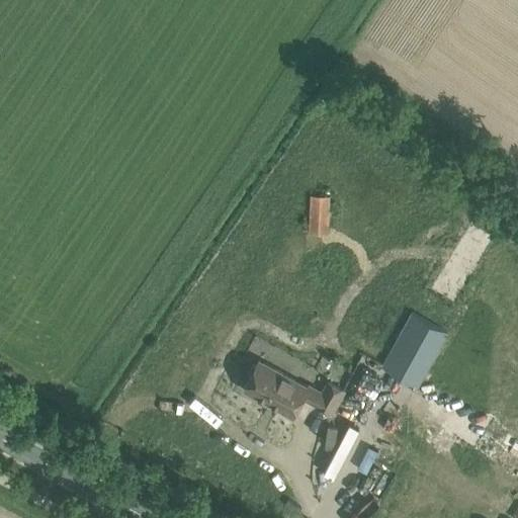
[(311,220),(330,221),(331,195),(312,194),(311,220)]
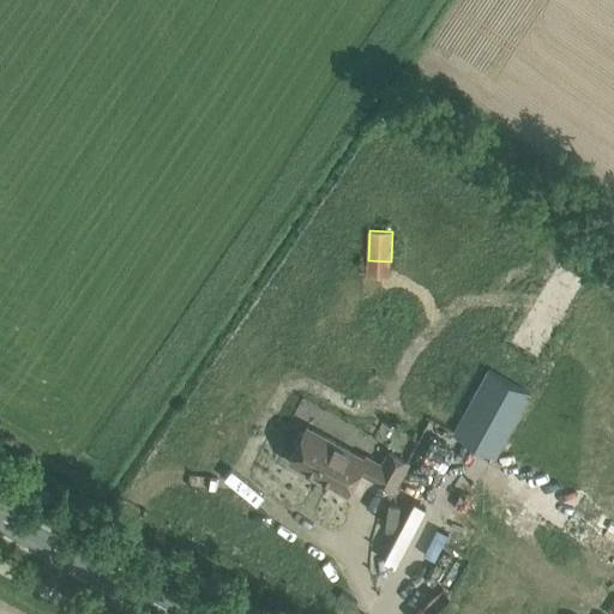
[(509,343),(540,362),(589,280),(559,260),(509,343)]
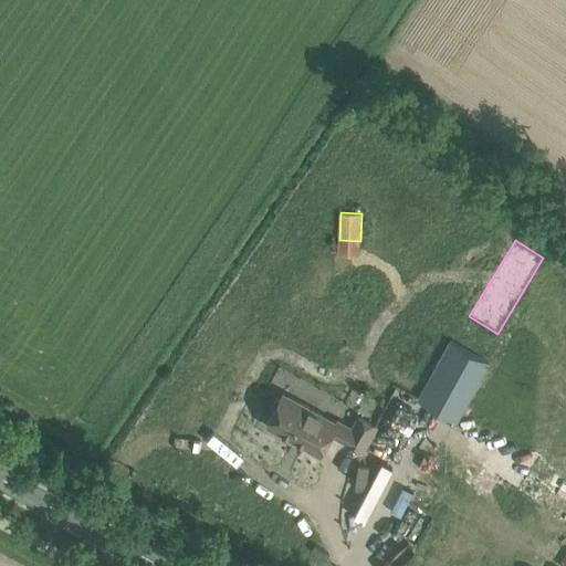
[(423,399),(461,419),(492,362),(454,342),(423,399)]
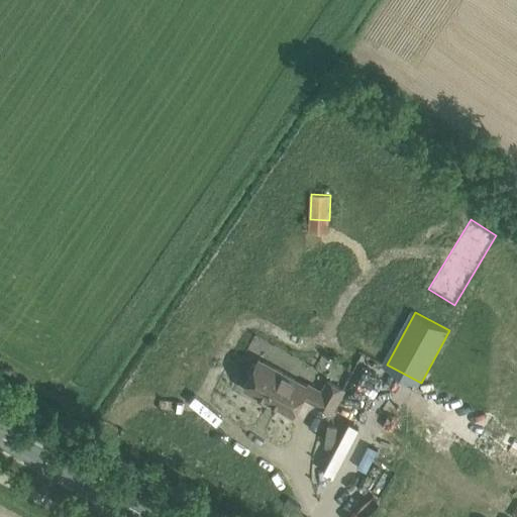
[(243,387),(293,414),(304,395),(316,402),(316,403),(331,411),(344,388),(328,380),(322,390),(310,384),(309,386),(260,358),(243,387)]
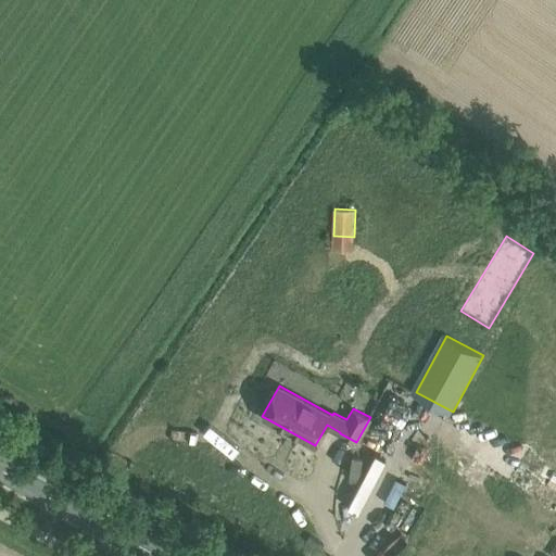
[(404,455),(426,402),(415,397),(393,451),(404,455)]
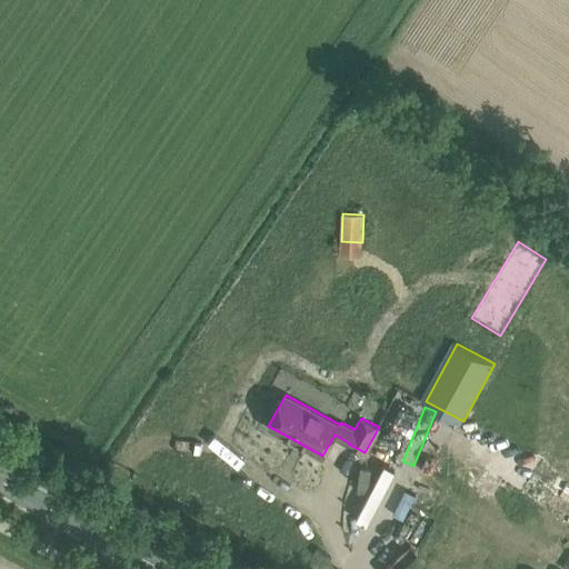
[(568,568),(568,553),(552,551),(549,568),(568,568)]
